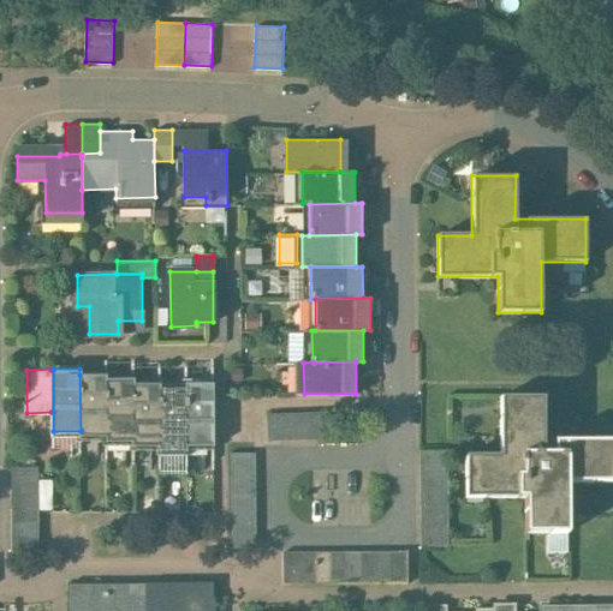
[(106,375),(79,375),(81,431),(81,435),(107,435),(106,379),(106,375)]
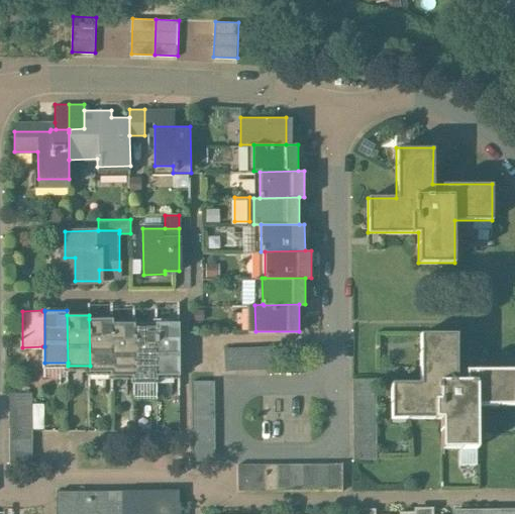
[(112,319),(89,319),(90,366),(90,370),(112,370),(112,322),(112,319)]
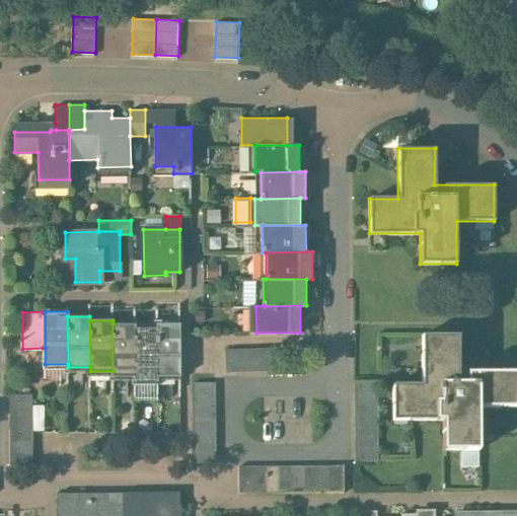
[(135,323),(113,323),(113,371),(113,375),(135,374),(135,327),(135,323)]
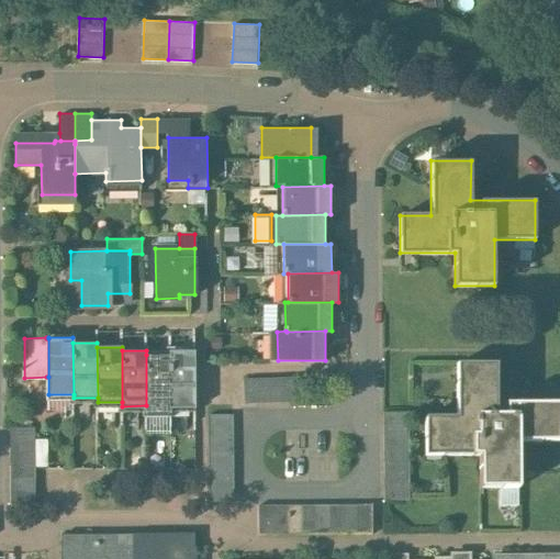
[(196,350),(170,350),(171,355),(171,406),(196,405),(196,350)]
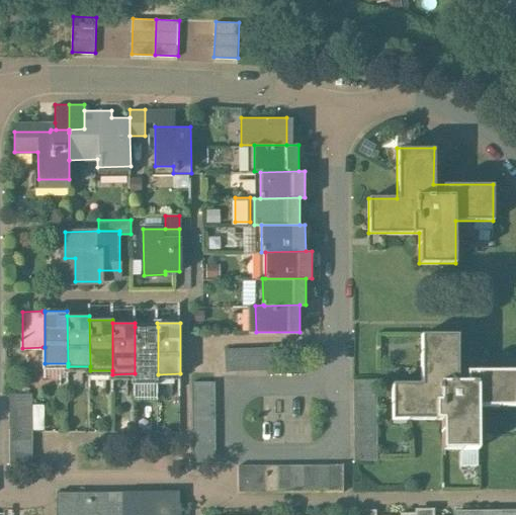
[(158,374),(158,327),(135,327),(135,373),(135,378),(158,377),(158,374)]
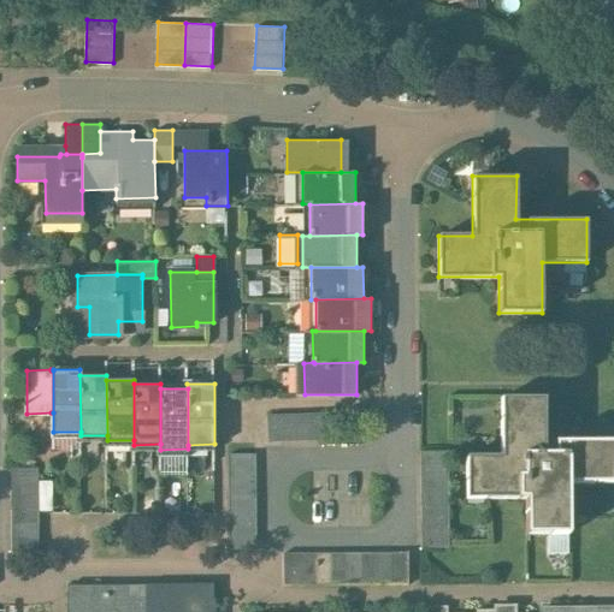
[(544,397),(502,397),(502,456),(467,456),(467,497),(526,497),(526,533),(571,533),(571,482),(613,482),(613,439),(545,440),(544,397)]
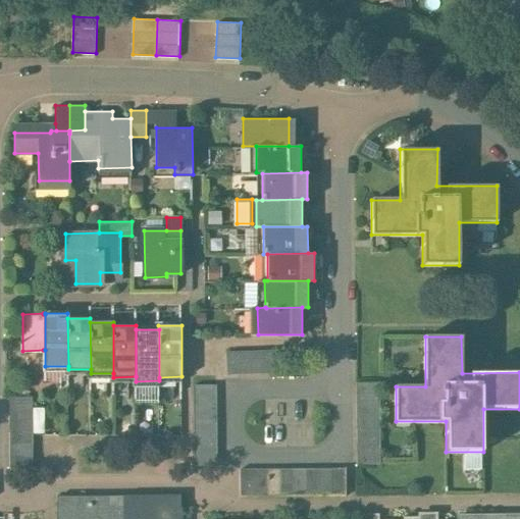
[(273,349),(227,351),(228,373),(274,372),(273,349)]
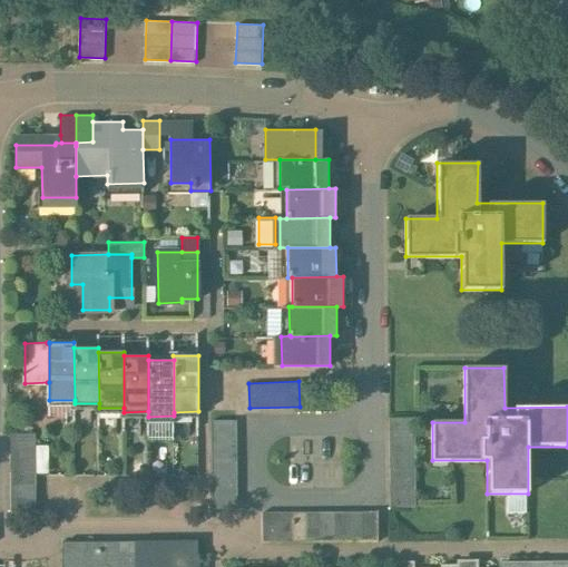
[(415,418),(390,419),(391,507),(415,506),(415,418)]
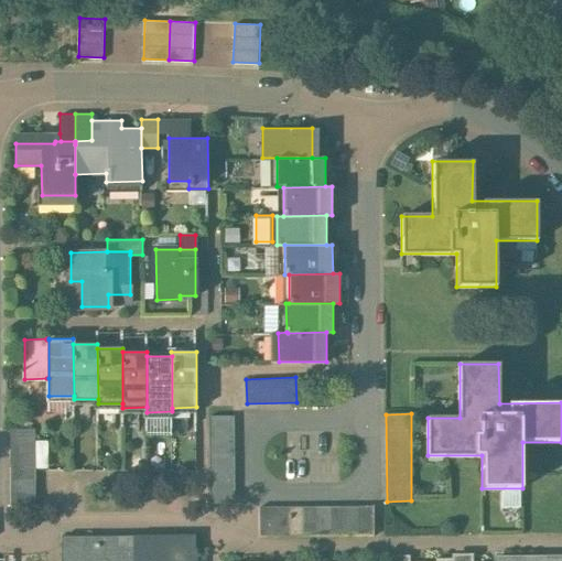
[(235,414),(209,414),(211,489),(236,489),(235,414)]
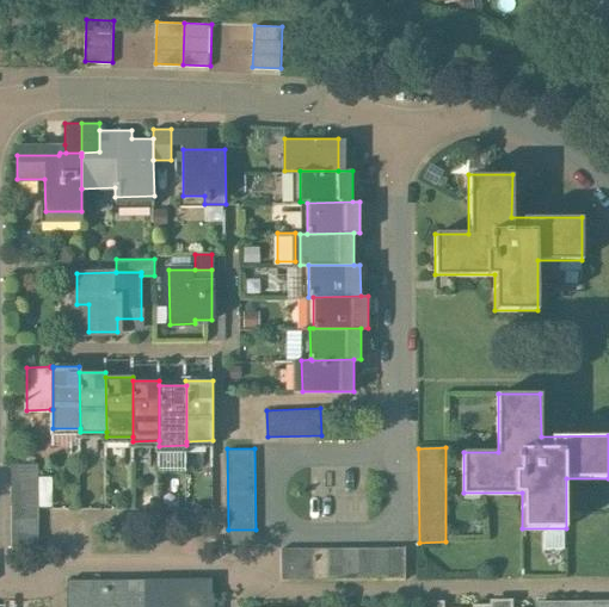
[(38,463),(13,463),(12,477),(38,476),(38,463)]
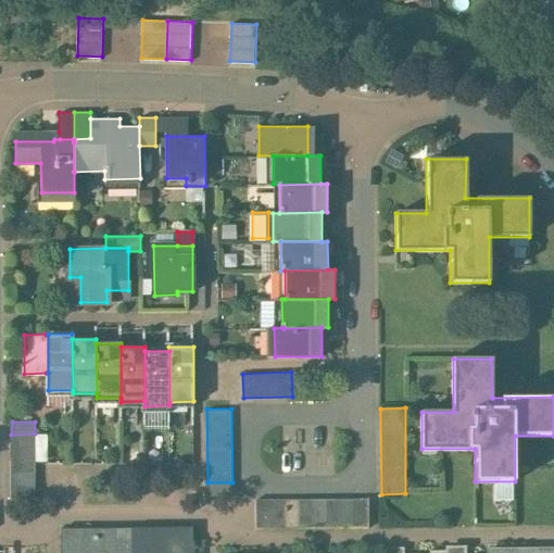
[(35,434),(11,435),(11,448),(36,448),(35,434)]
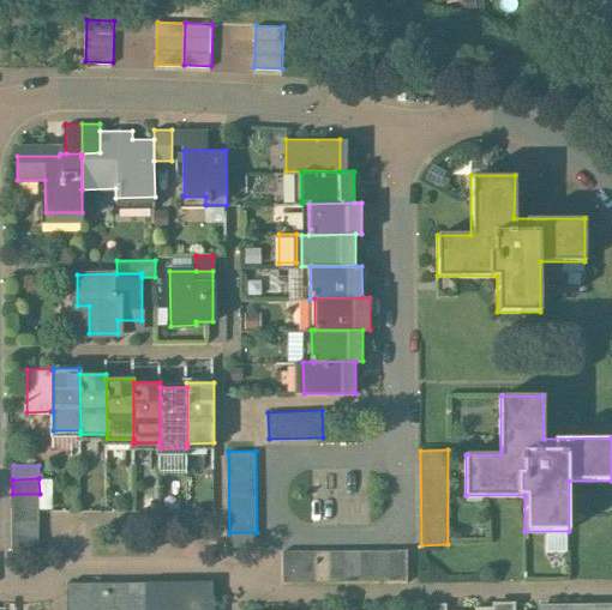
[(40,494),(12,494),(12,507),(40,507),(40,494)]
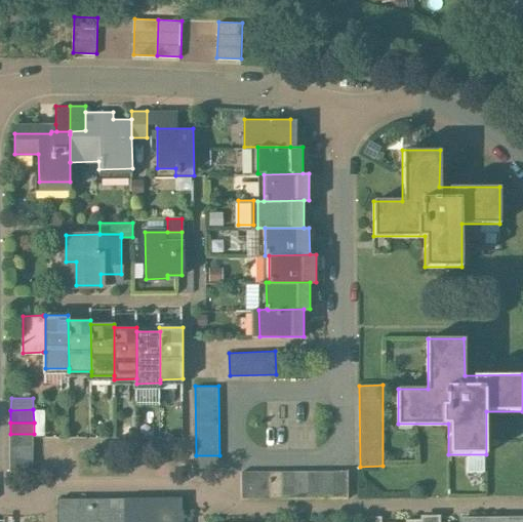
[(34,434),(10,434),(11,446),(34,446),(34,434)]
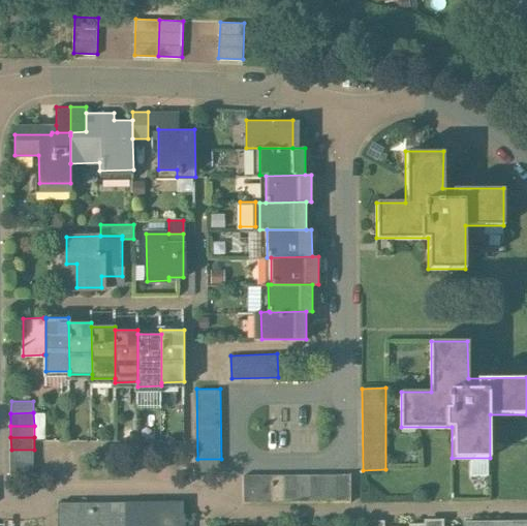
[(34,450),(11,450),(11,462),(34,462),(34,450)]
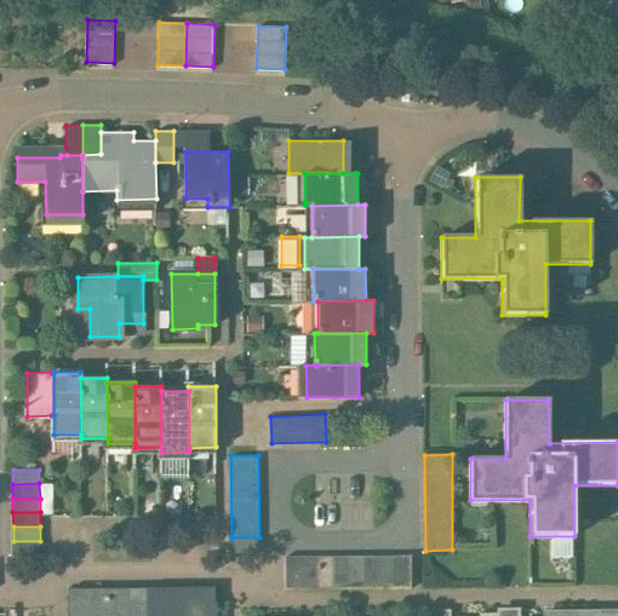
[(259,551),(259,537),(232,537),(232,551),(259,551)]
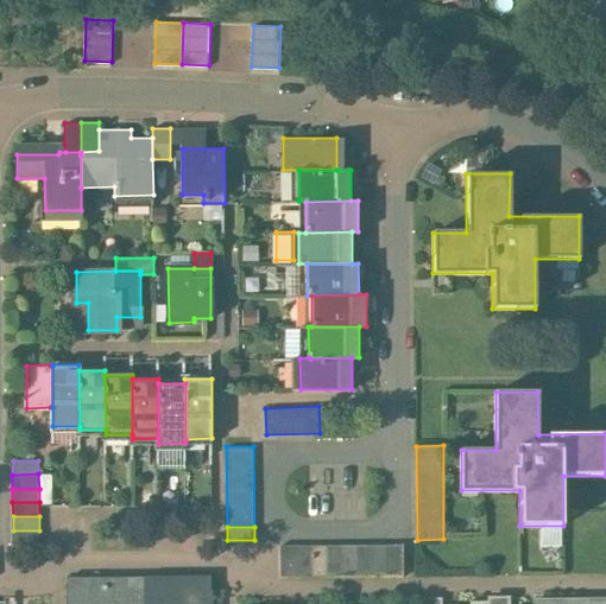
[(39,531),(13,531),(13,544),(39,544),(39,531)]
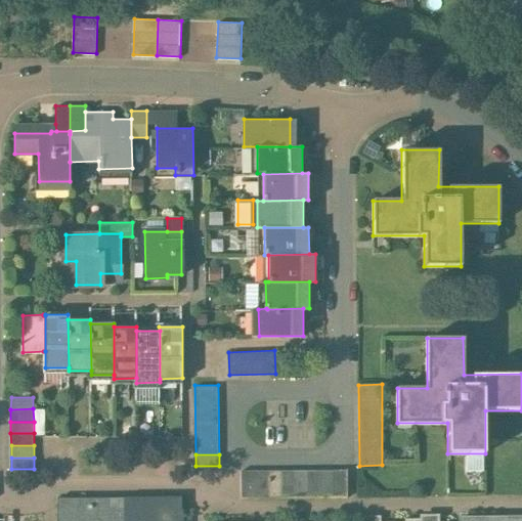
[(256,469),(242,469),(243,495),(256,495),(256,469)]
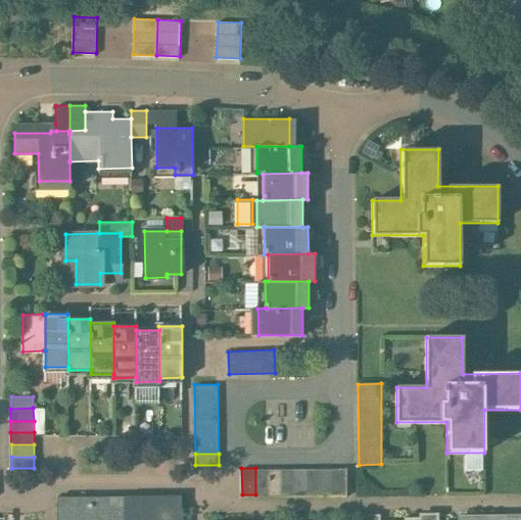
[(269,494),(268,468),(255,468),(255,494),(269,494)]
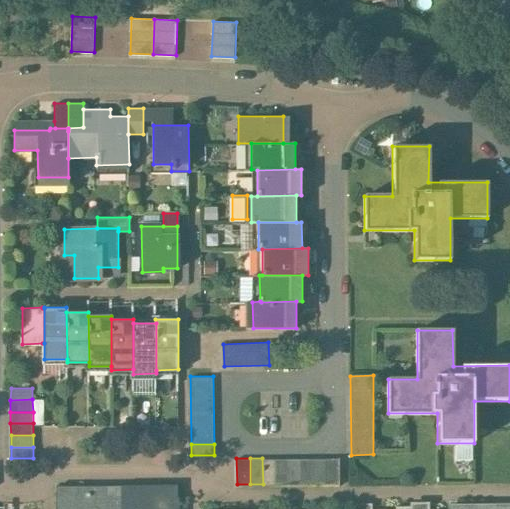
[(275,458),(262,458),(263,484),(275,484),(275,458)]
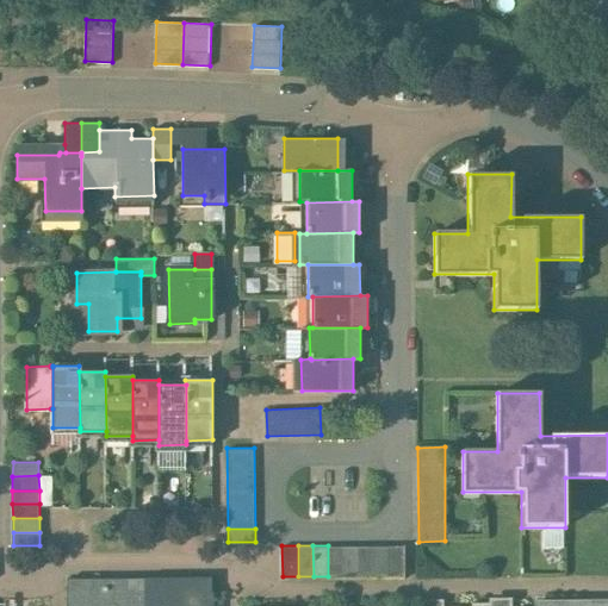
[(343,576),(342,545),(328,545),(328,576),(343,576)]
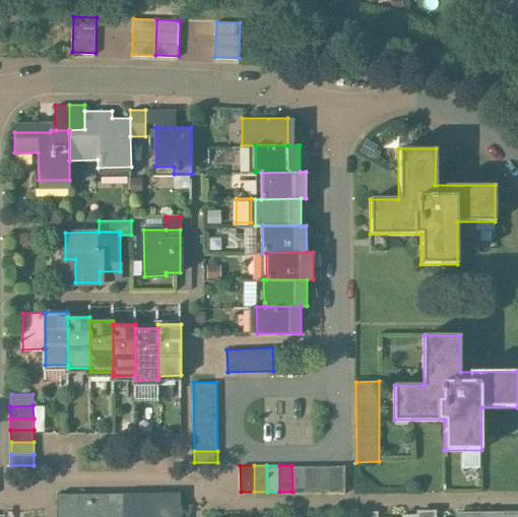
[(305,465),(292,465),(293,492),(305,492),(305,465)]
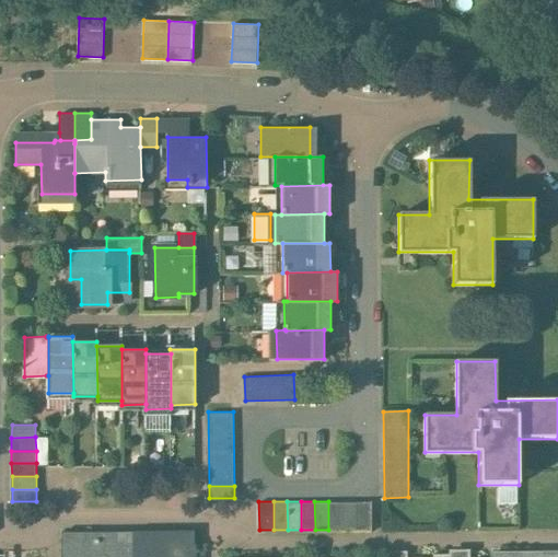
[(343,501),(328,501),(328,530),(343,530),(343,501)]
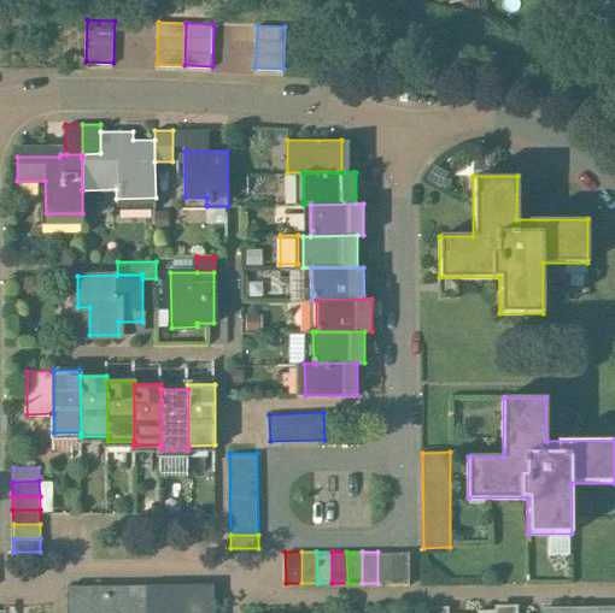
[(392,552),(378,552),(378,583),(392,583),(392,552)]
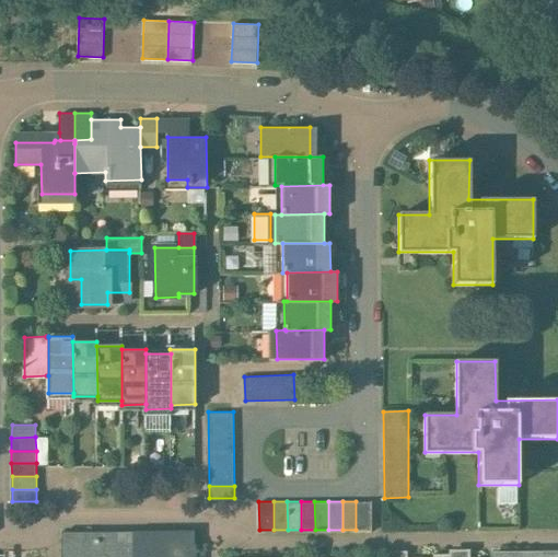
[(371,501),(356,501),(356,530),(371,530),(371,501)]
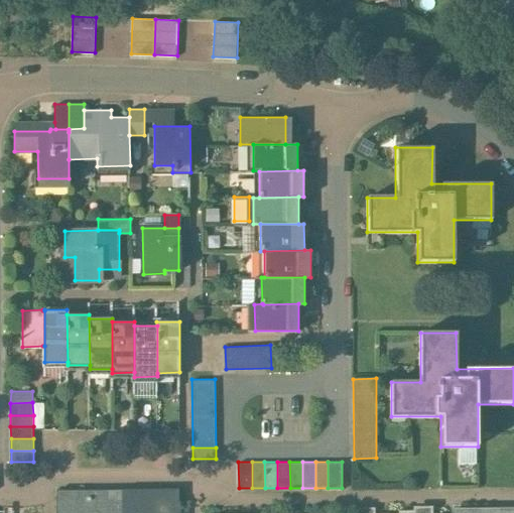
[(101,490),(75,491),(75,494),(58,494),(58,512),(123,512),(123,494),(108,494),(108,497),(101,497),(101,490)]
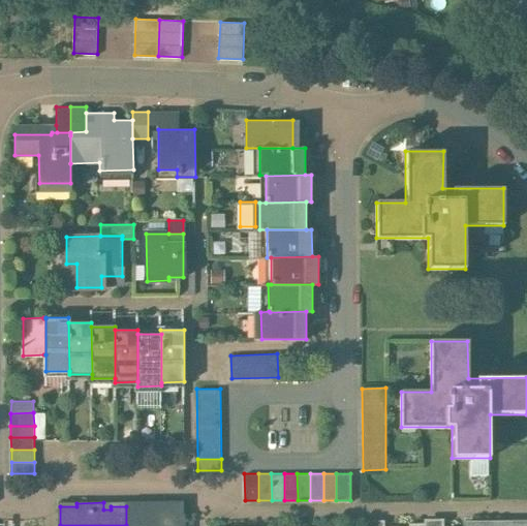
[(183,525),(184,502),(127,502),(126,506),(126,525),(183,525)]
